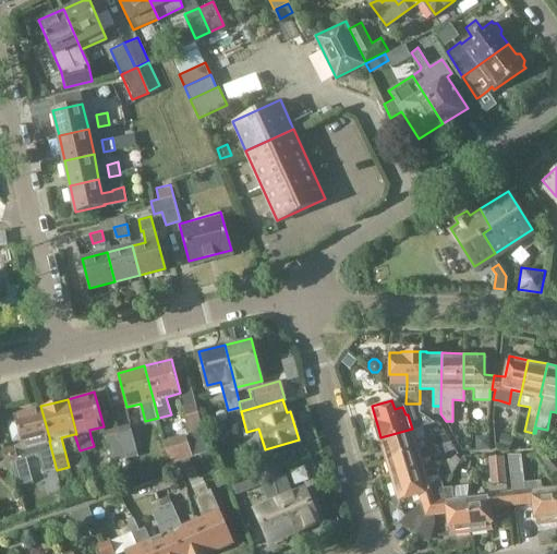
[(195,402),(182,407),(189,432),(185,433),(192,455),(208,450),(195,402)]
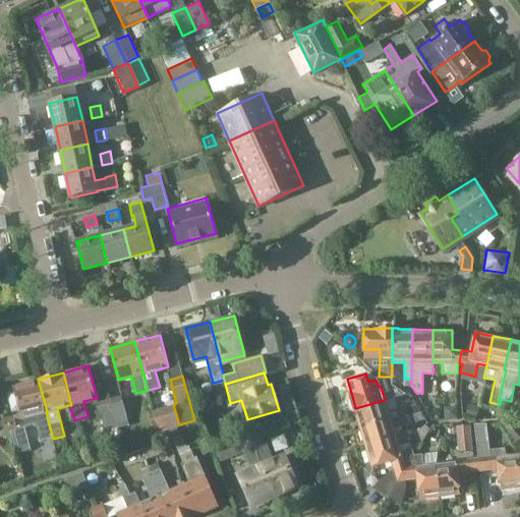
[(21,418),(33,415),(39,440),(52,436),(46,411),(47,411),(38,379),(13,386),(21,418)]
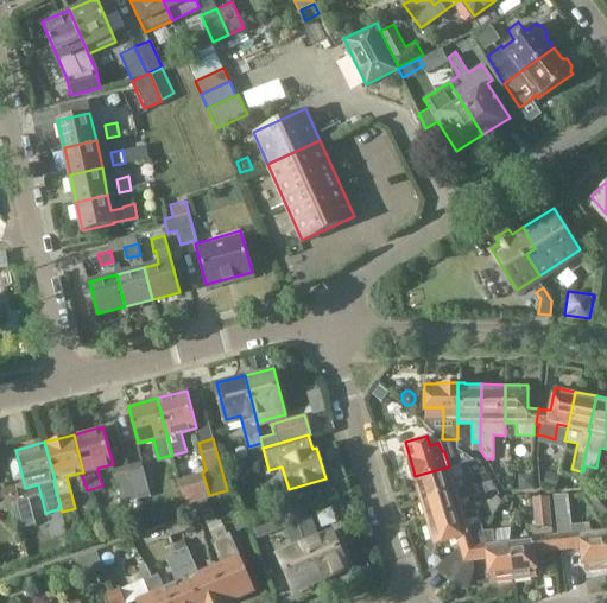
[(456,462),(456,464),(460,463),(474,458),(456,446),(456,462)]
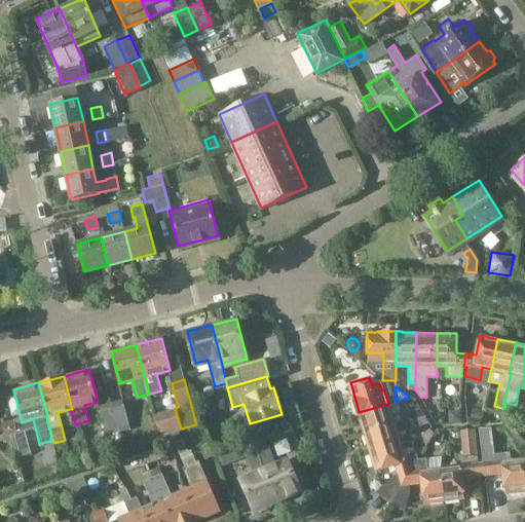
[(122,399),(110,402),(116,427),(128,423),(122,399)]
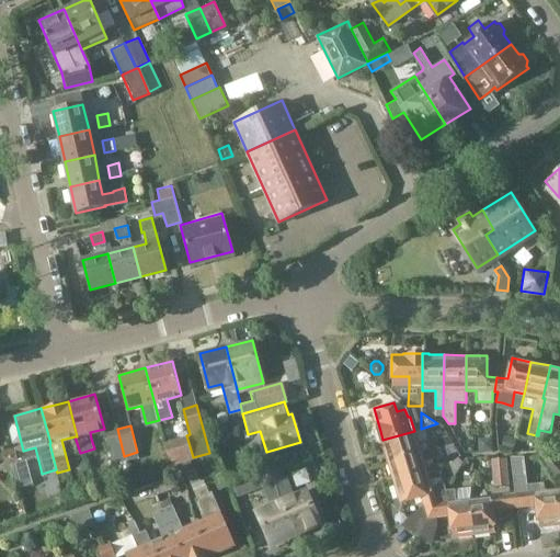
[(387,454),(389,459),(453,441),(447,432),(436,435),(427,439),(424,428),(421,429),(414,431),(383,440),(387,454)]
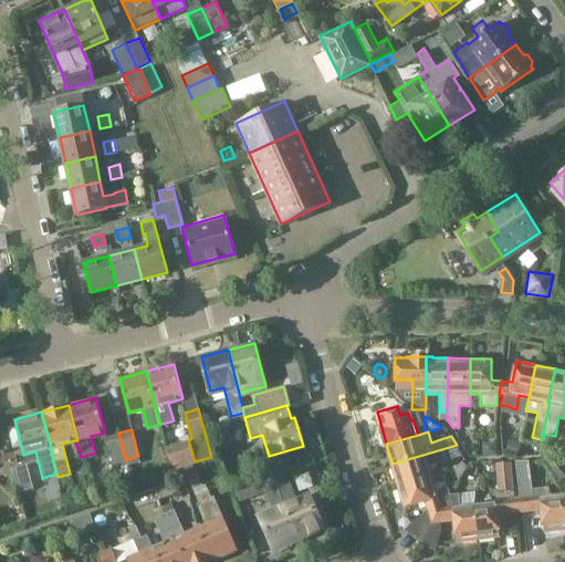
[(105,436),(112,464),(119,461),(122,469),(127,467),(125,460),(118,433),(105,436)]
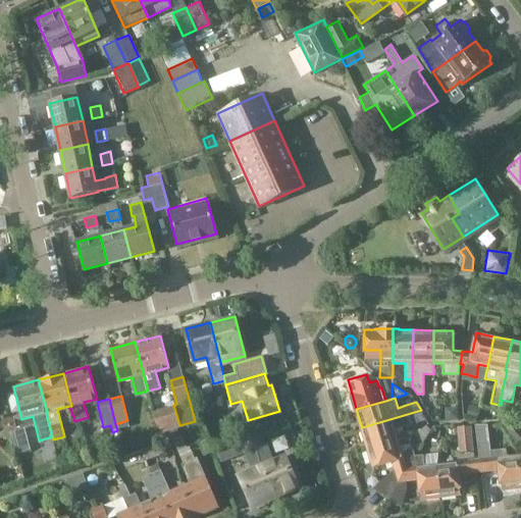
[(468,404),(465,415),(477,419),(479,406),(468,404)]
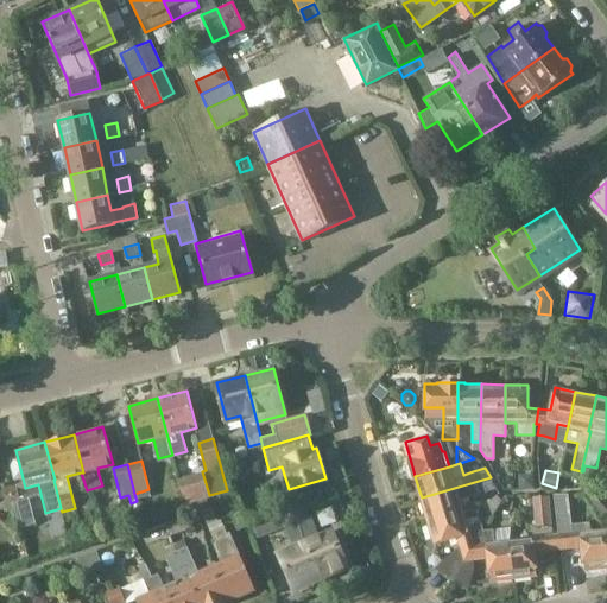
[(177,480),(184,503),(197,500),(207,496),(209,496),(209,495),(202,471),(177,480)]
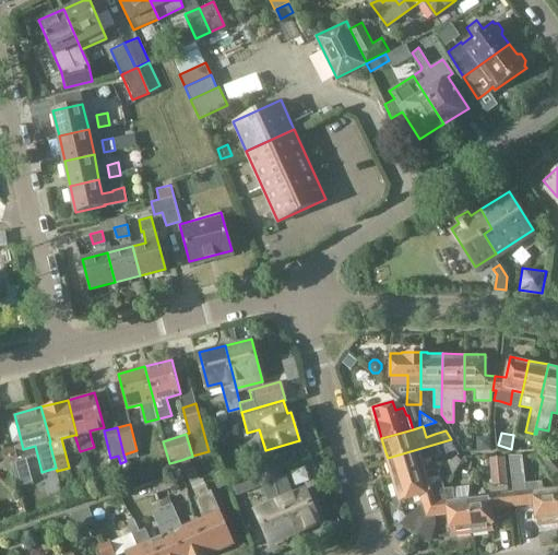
[(476,436),(477,448),(477,449),(491,449),(490,441),(490,435),(489,435),(488,435),(476,436)]
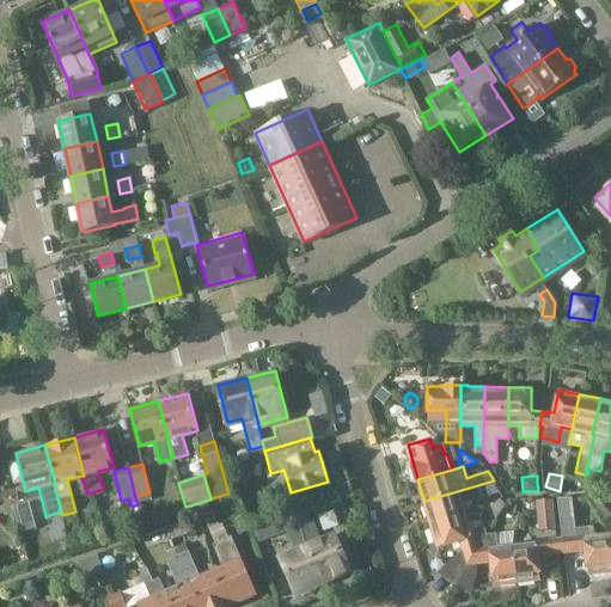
[(429,519),(431,523),(465,513),(462,503),(482,496),(499,491),(494,480),(425,501),(429,519)]
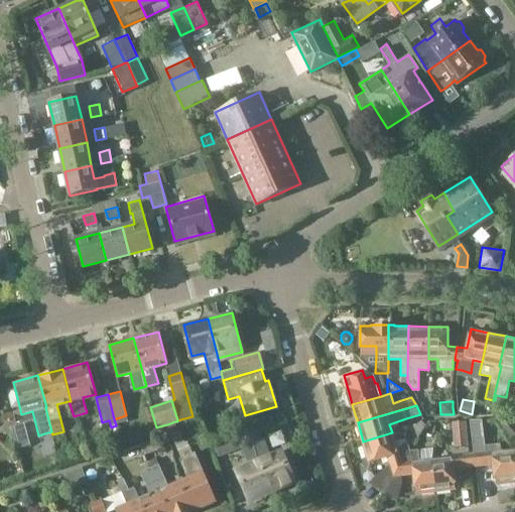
[(17,425),(13,412),(1,415),(5,430),(9,429),(12,443),(24,440),(20,424),(17,425)]
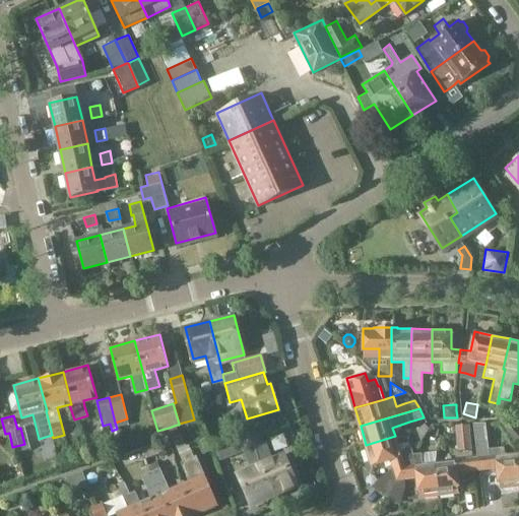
[(419,440),(429,428),(424,422),(412,432),(419,440)]
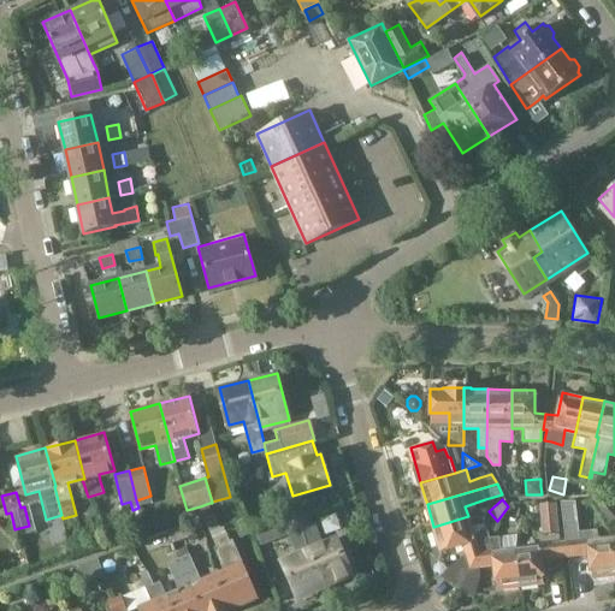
[(555,499),(538,502),(542,533),(559,532),(555,499)]
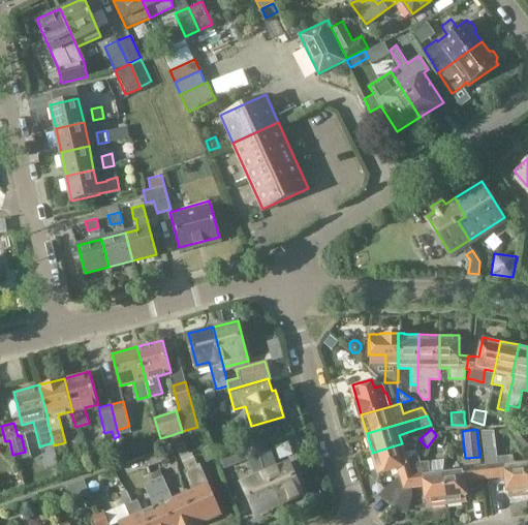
[(507,493),(527,491),(524,461),(497,463),(494,429),(480,430),(485,465),(486,465),(487,475),(504,473),(507,493)]
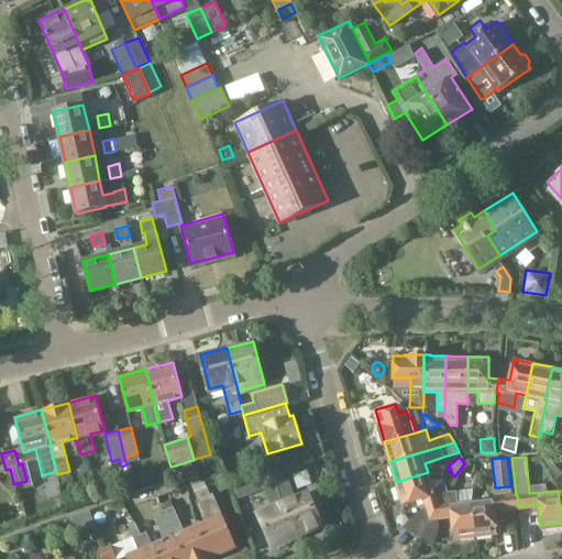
[(561,472),(561,471),(549,458),(540,457),(552,479),(561,472)]
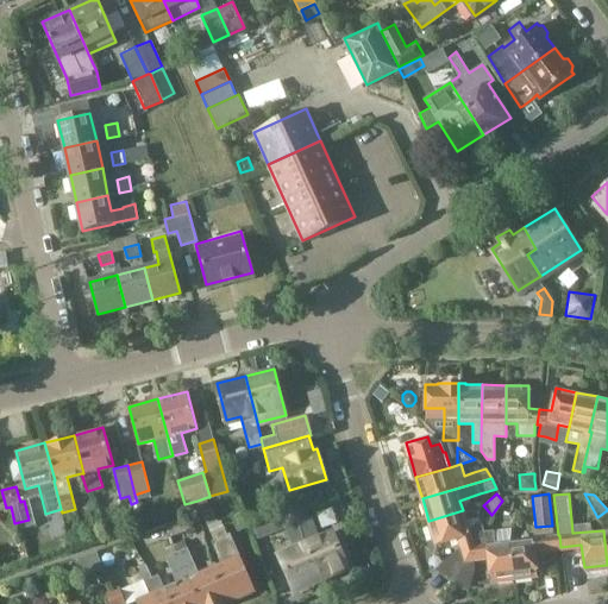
[(207,497),(198,501),(201,510),(213,539),(211,540),(220,561),(213,565),(229,601),(255,589),(239,553),(230,532),(226,533),(220,518),(217,521),(207,497)]
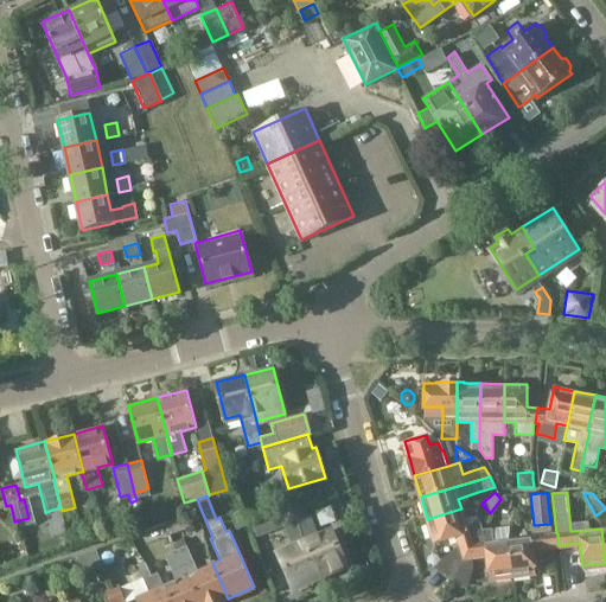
[(304,539),(312,537),(308,516),(306,516),(303,501),(294,504),(301,535),(304,539)]
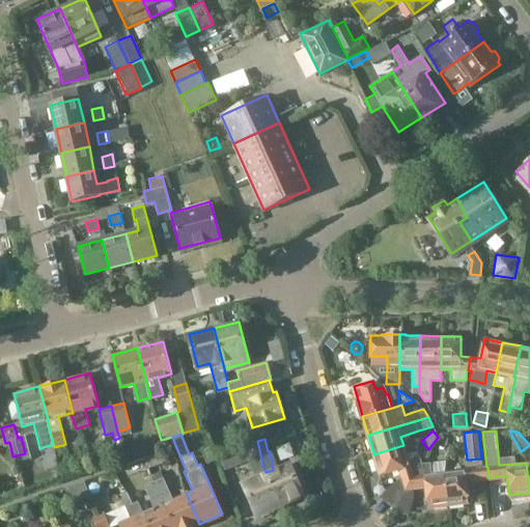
[(256,477),(266,472),(263,468),(257,441),(248,444),(228,451),(233,463),(247,458),(253,473),(254,472),(256,477)]
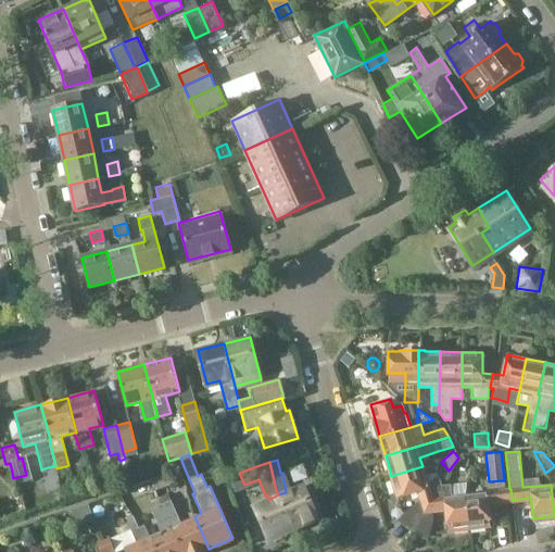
[(398,496),(417,489),(424,510),(441,485),(439,476),(427,480),(423,466),(391,476),(398,496)]
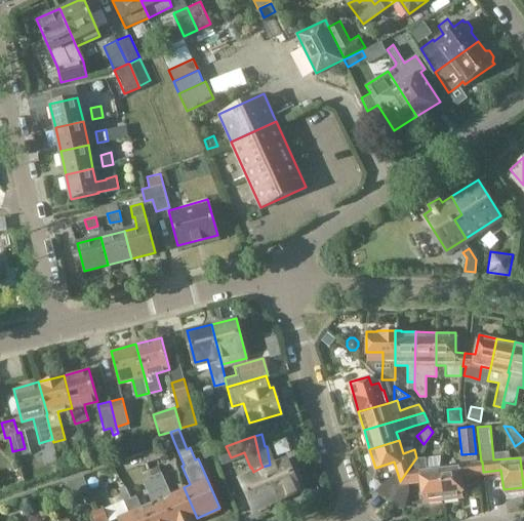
[(416,457),(400,481),(420,478),(422,499),(443,496),(439,466),(426,468),(425,456),(424,456),(416,457)]
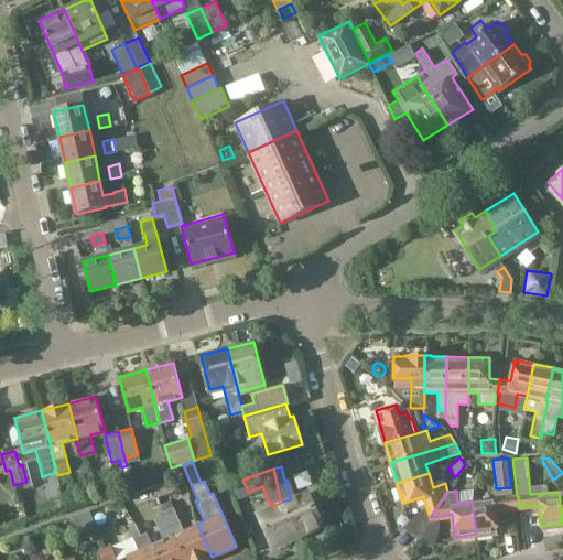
[(290,499),(283,502),(296,535),(322,524),(309,492),(290,499)]
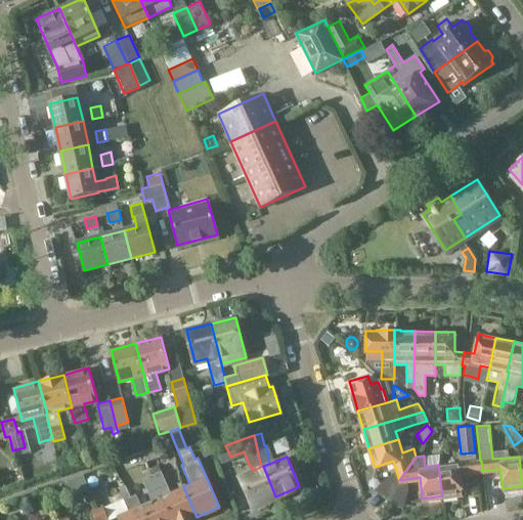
[(438,465),(442,495),(462,493),(459,474),(478,472),(477,461),(476,461),(438,465)]
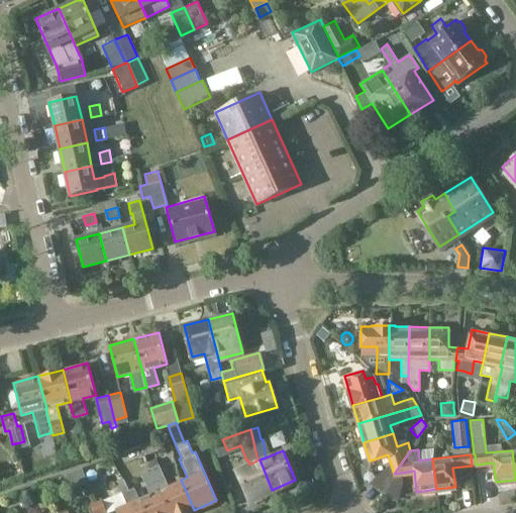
[(146,462),(148,469),(169,512),(185,512),(194,510),(181,480),(168,485),(159,464),(156,457),(146,462)]
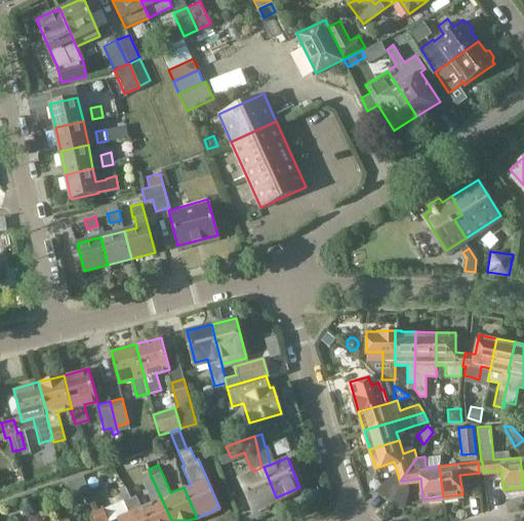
[(263,467),(253,472),(239,477),(252,508),(276,497),(264,467),(263,467)]
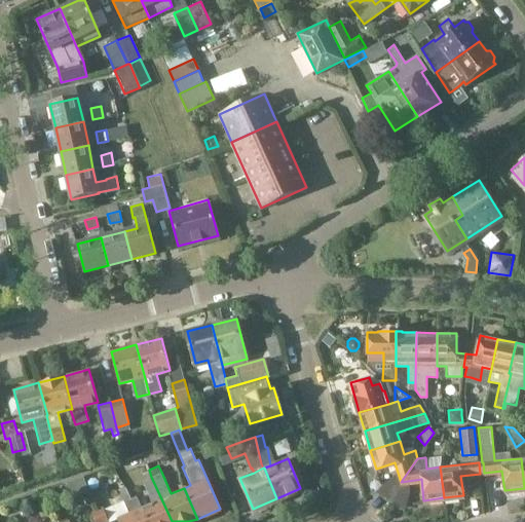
[(87,490),(82,475),(63,482),(68,497),(87,490)]
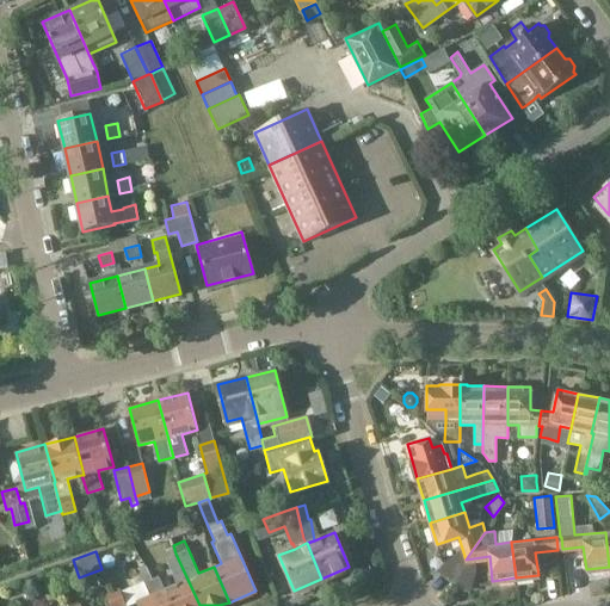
[(110,551),(99,555),(103,568),(115,563),(110,551)]
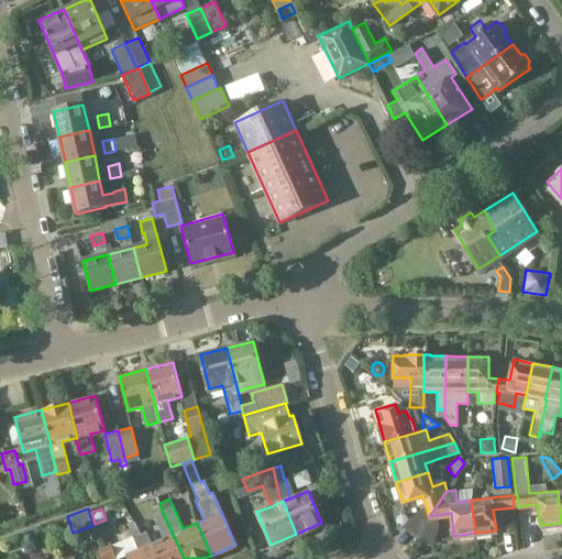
[(150,543),(156,558),(184,558),(162,511),(152,515),(162,537),(151,543),(150,543)]
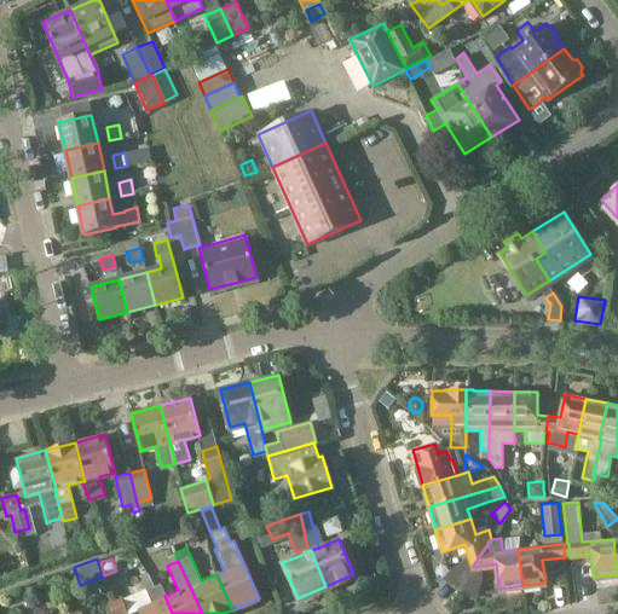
[(143,591),(122,601),(123,604),(128,613),(138,609),(140,613),(172,613),(165,596),(166,596),(160,583),(154,585),(148,572),(137,577),(143,591)]
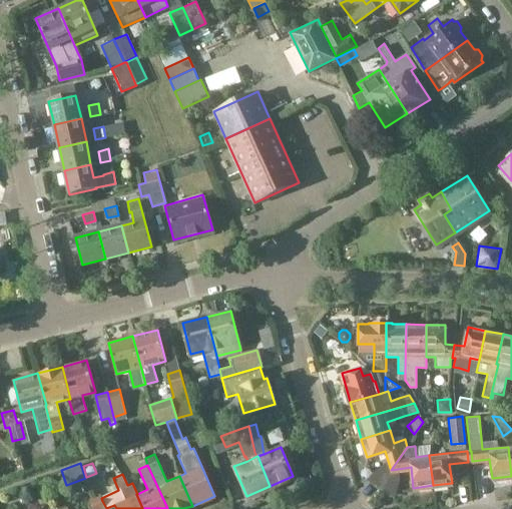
[(52,487),(49,479),(36,483),(39,492),(52,487)]
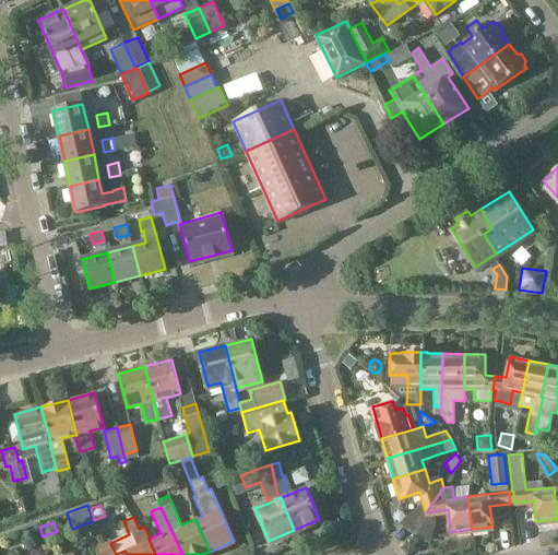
[(96,543),(99,552),(111,546),(110,543),(108,538),(96,543)]
